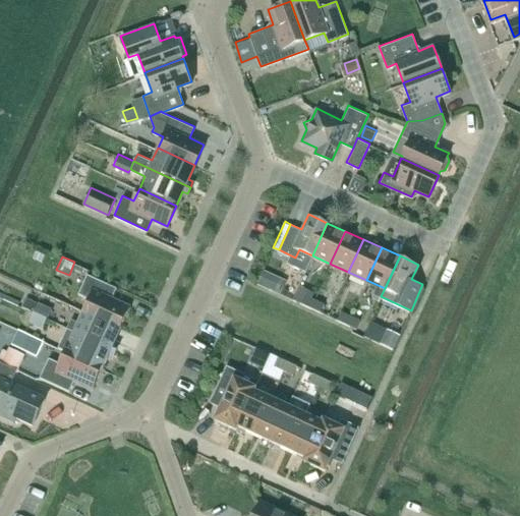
[(264,269),(257,282),(280,292),(286,279),(264,269)]
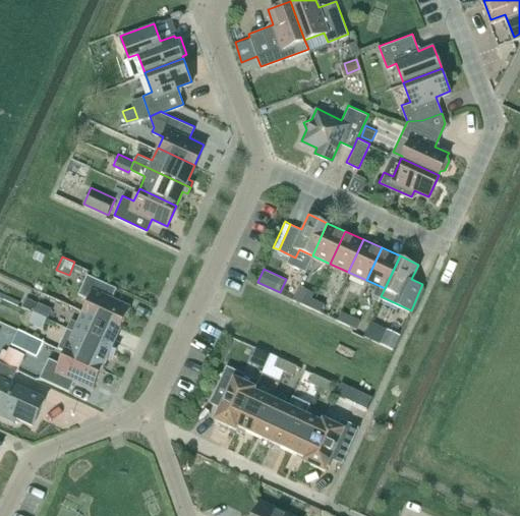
[(90,297),(83,309),(120,327),(130,306),(112,297),(117,286),(88,273),(78,292),(90,297)]
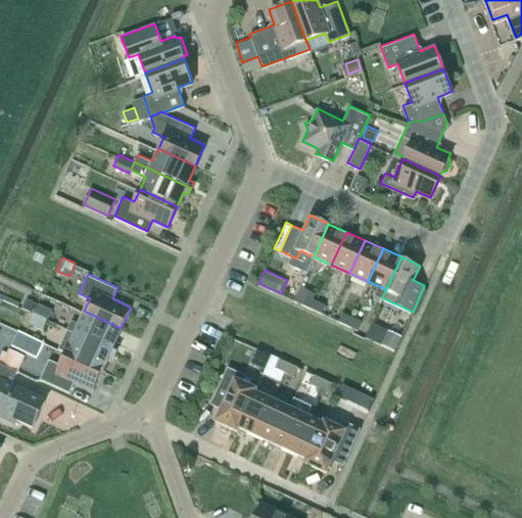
[(312,308),(316,298),(306,294),(302,302),(312,308)]
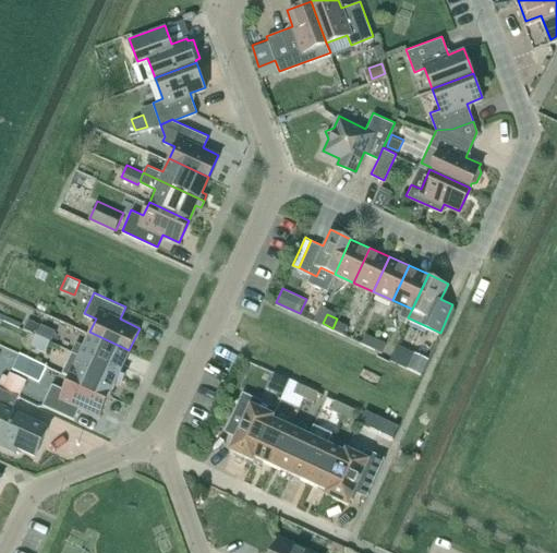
[(347,323),(337,319),(333,328),(343,333),(347,323)]
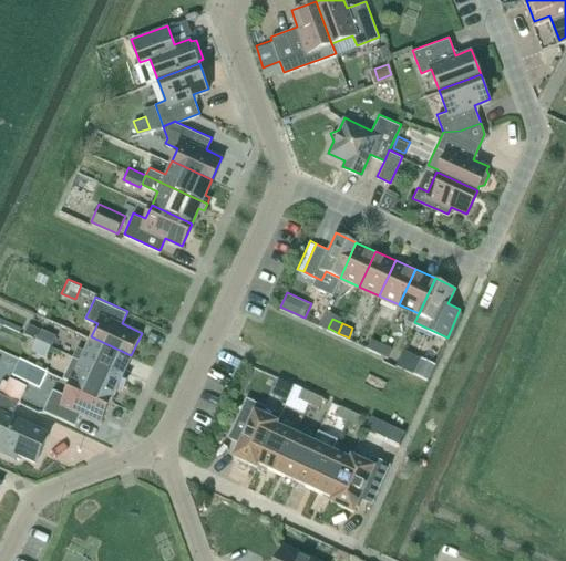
[(42,326),(37,338),(52,344),(57,333),(42,326)]
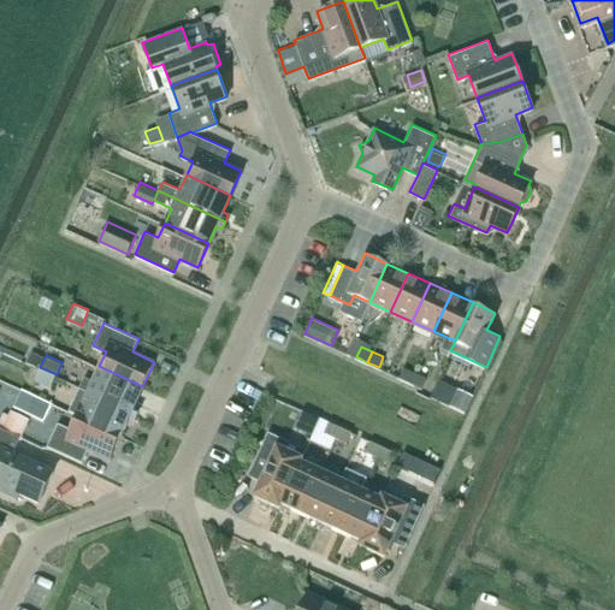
[(135,402),(142,386),(99,366),(88,389),(137,412),(141,404),(135,402)]
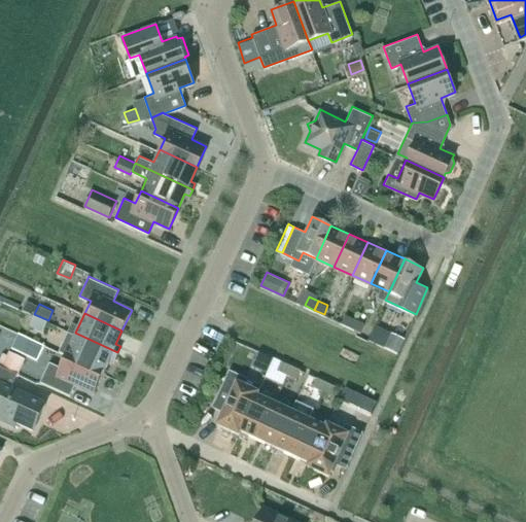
[(351,326),(354,317),(345,313),(341,321),(351,326)]
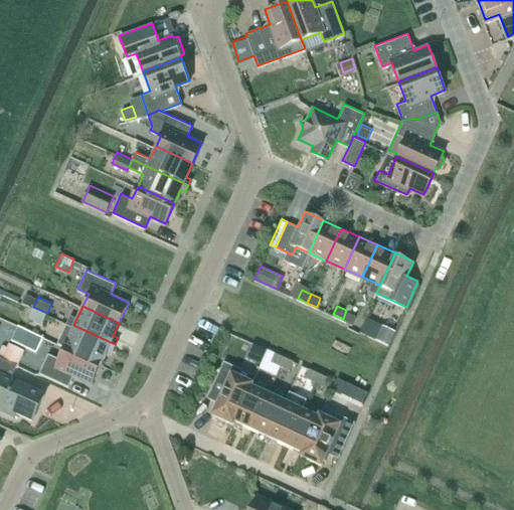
[(42,323),(47,313),(33,307),(29,317),(42,323)]
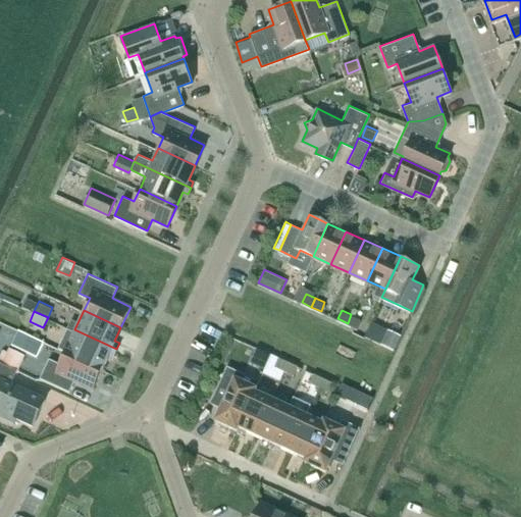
[(361,319),(351,314),(348,323),(357,327),(361,319)]
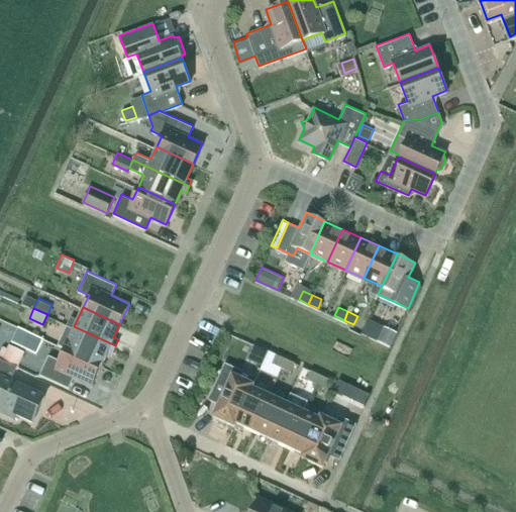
[(115,345),(74,326),(66,323),(58,343),(65,346),(101,364),(107,350),(112,352),(115,345)]
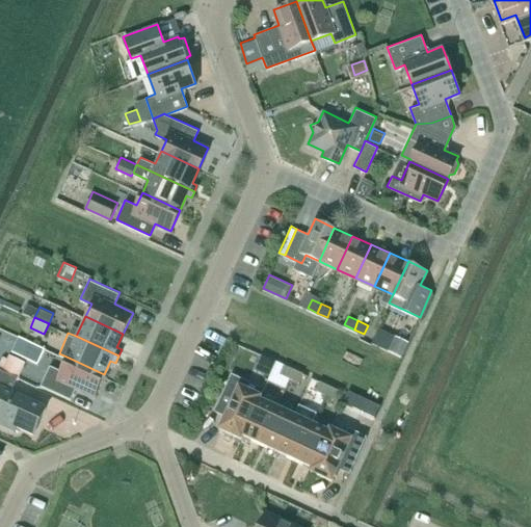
[(20,335),(12,349),(37,361),(45,346),(20,335)]
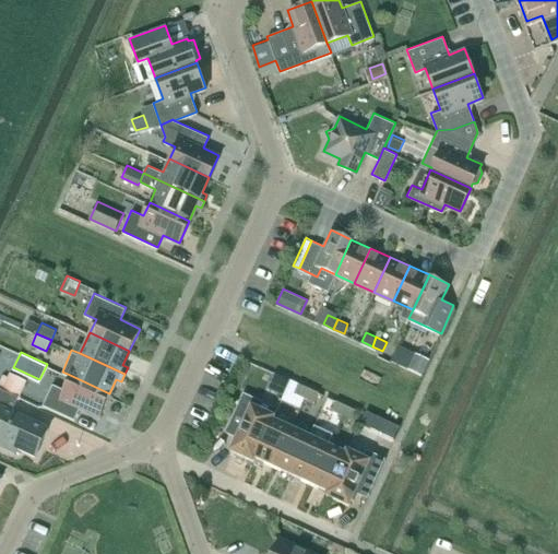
[(411,367),(422,373),(429,357),(417,352),(411,367)]
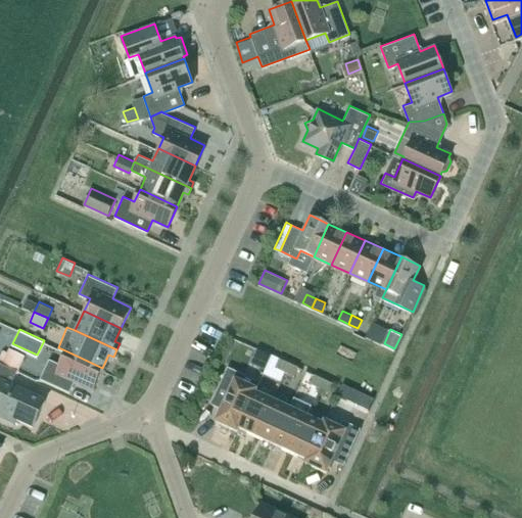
[(17,369),(25,354),(9,346),(2,362),(17,369)]
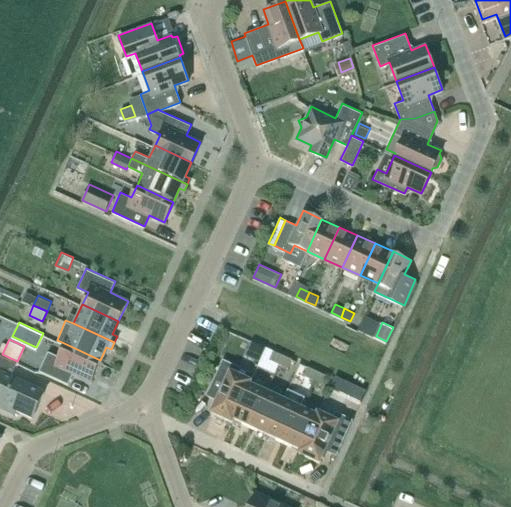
[(91,380),(100,360),(64,343),(58,355),(48,350),(39,370),(68,383),(73,372),(91,380)]
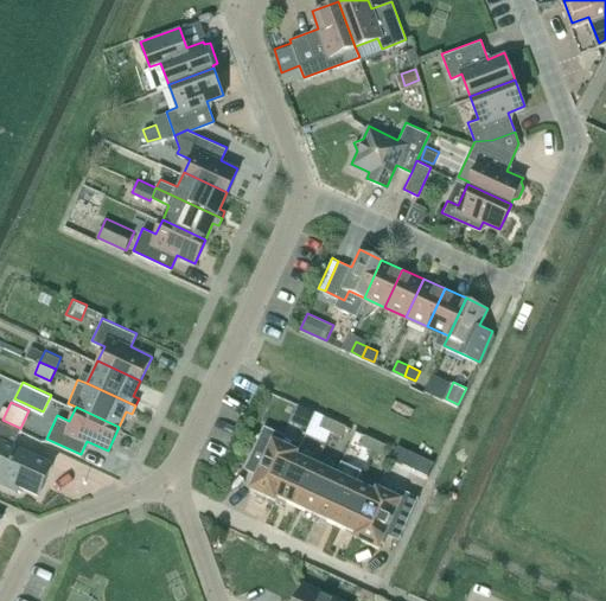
[(319,424),(331,429),(336,419),(324,414),(319,424)]
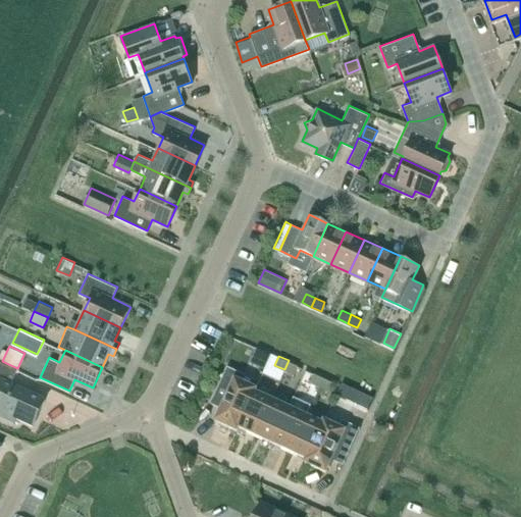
[(0,409),(0,414),(14,421),(16,416),(33,424),(45,397),(11,381),(17,368),(0,360),(0,409)]
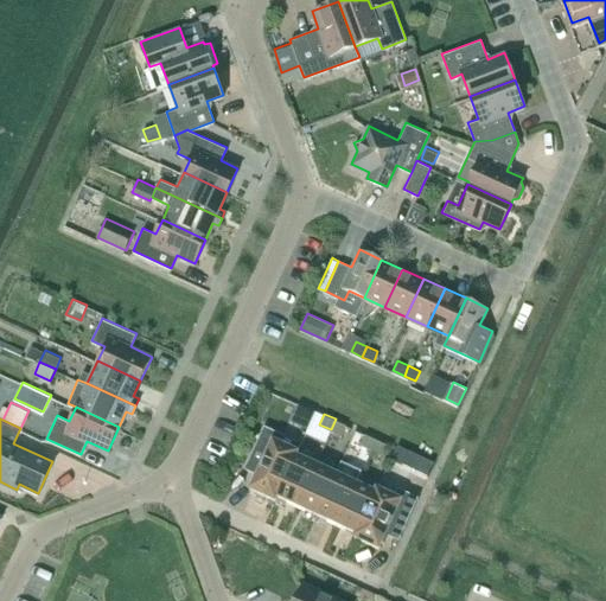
[(336,419),(331,429),(342,434),(346,424),(336,419)]
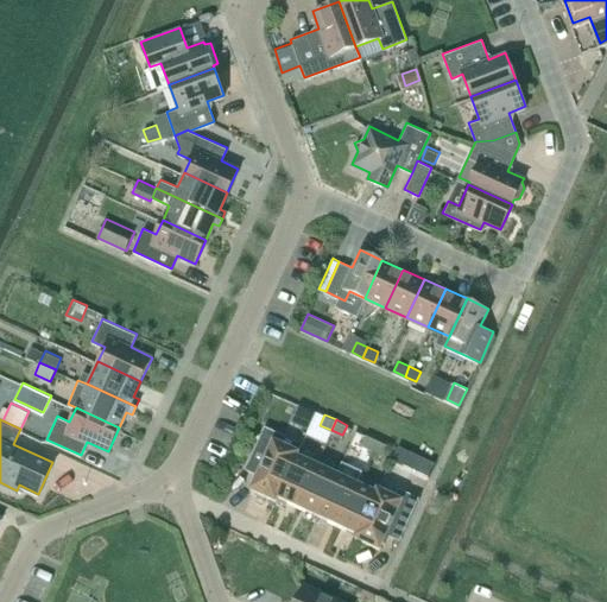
[(277,494),(297,454),(298,450),(282,442),(285,433),(265,424),(246,464),(259,470),(251,488),(276,499),(278,495),(277,494)]
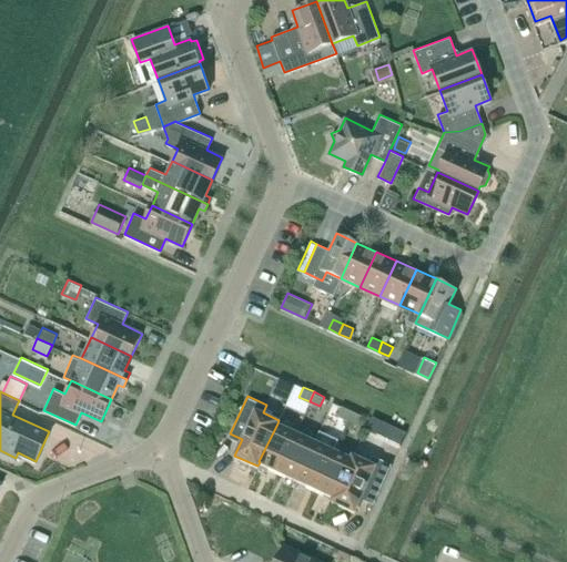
[(347,419),(352,409),(342,405),(337,415),(347,419)]
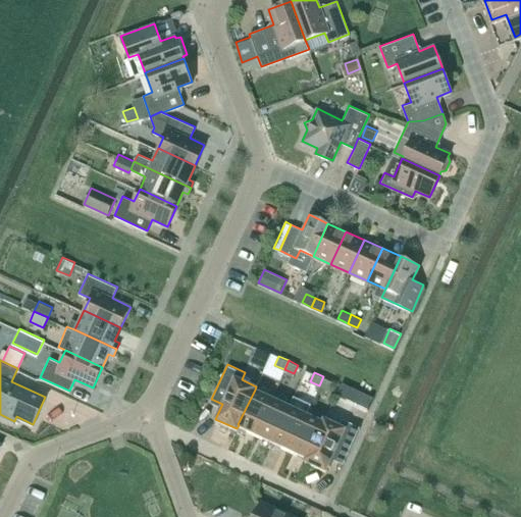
[(333,381),(323,376),(319,385),(329,391),(333,381)]
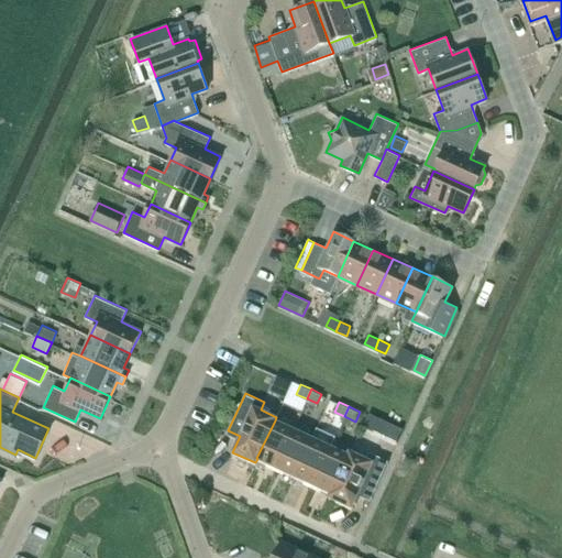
[(381,418),(368,413),(363,425),(375,430),(381,418)]
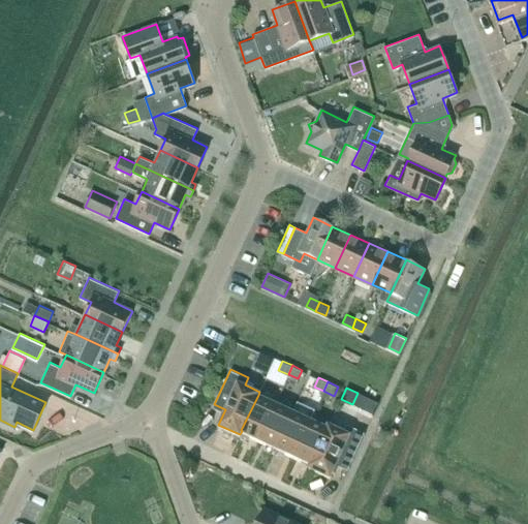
[(275,402),(258,395),(241,430),(257,439),(275,402)]
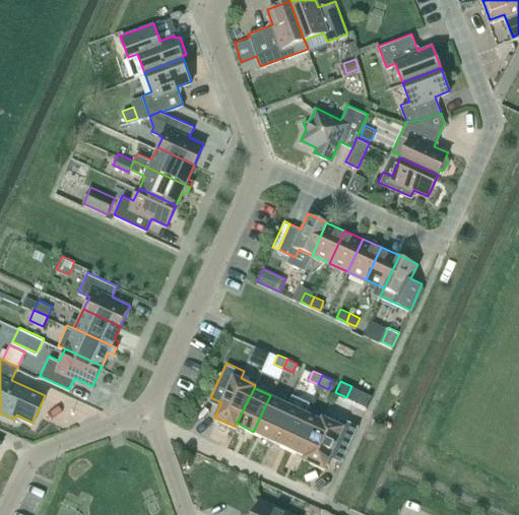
[(270,439),(287,403),(270,395),(253,432),(270,439)]
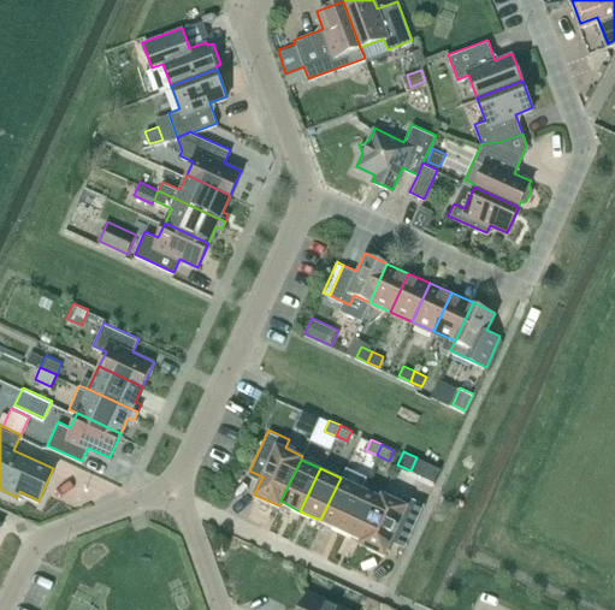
[(361,487),(341,478),(320,520),(342,529),(361,487)]
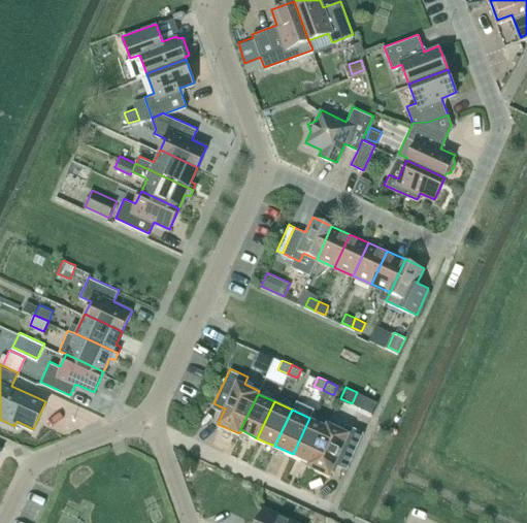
[(326,425),(309,418),(293,454),(308,462),(309,461),(327,426),(326,425)]
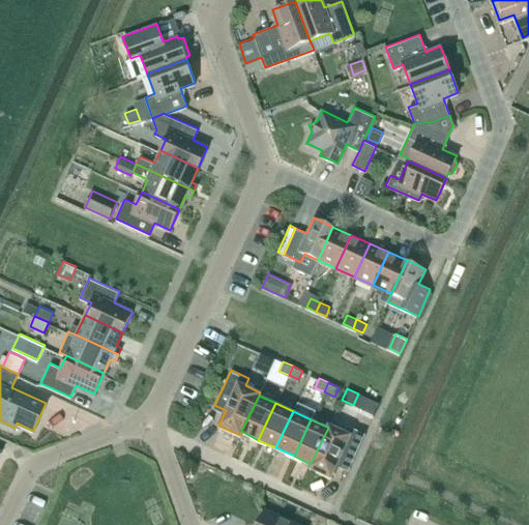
[(311,463),(310,464),(311,464),(310,467),(331,476),(338,462),(349,467),(365,432),(347,424),(344,431),(329,425),(327,427),(328,428),(311,463)]
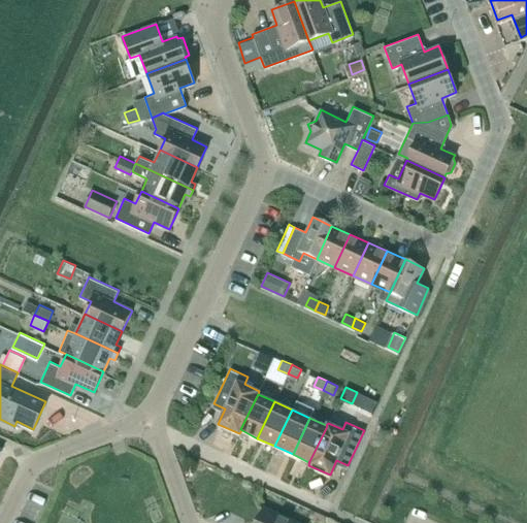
[(297,522),(264,508),(256,522),(297,522)]
